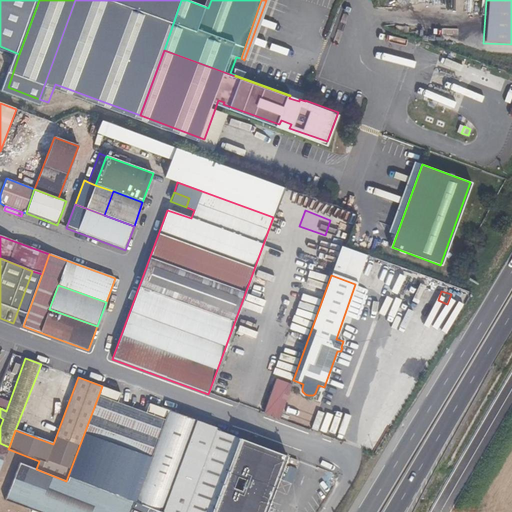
[(121,394),(102,386),(66,481),(132,507),(169,411),(149,404),(145,413),(117,403),(121,394)]
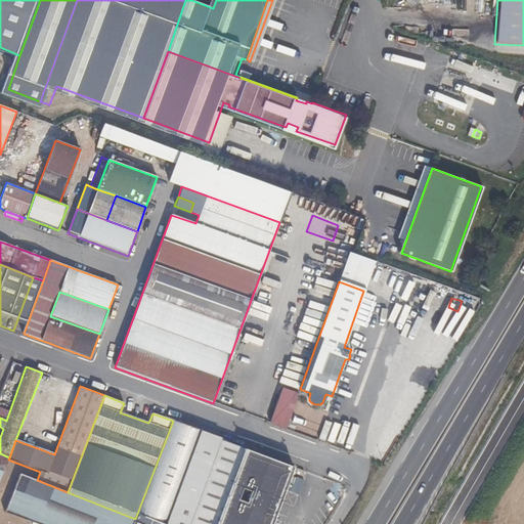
[(269,424),(286,430),(296,401),(280,395),(269,424)]
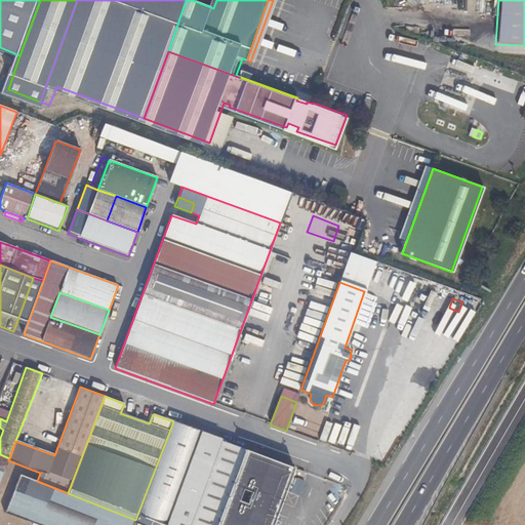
[(215,524),(244,450),(220,442),(221,439),(173,421),(135,520),(148,524),(215,524)]
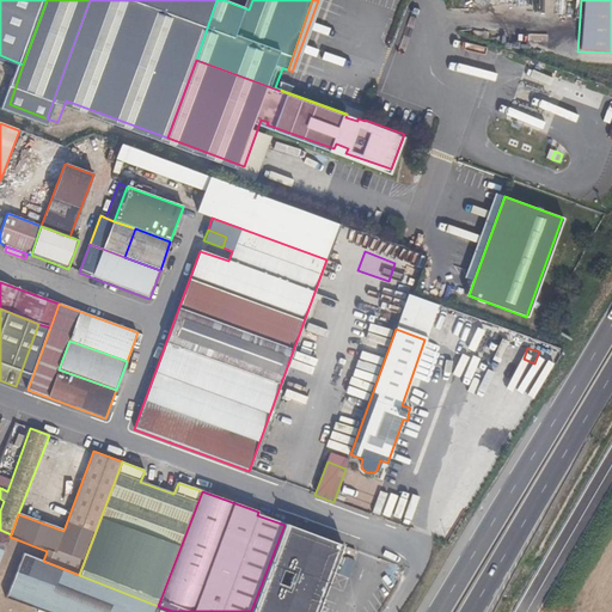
[(251,611),(318,611),(342,545),(285,525),(251,611)]
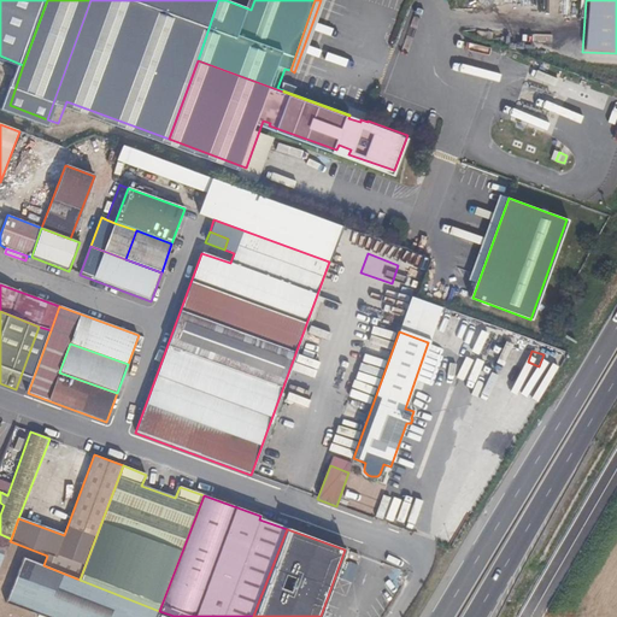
[(23,558),(5,605),(39,616),(65,616),(80,580),(43,565),(23,558)]
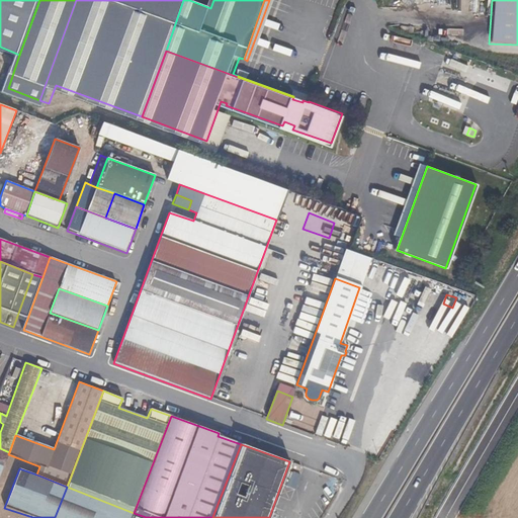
[(294,489),(299,473),(290,470),(284,485),(294,489)]
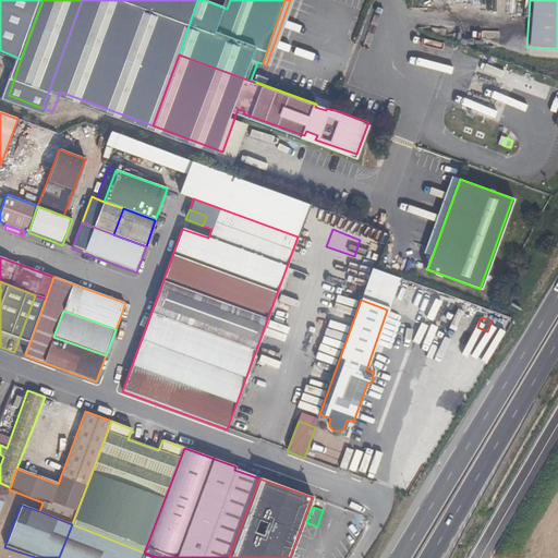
[(144,553),(72,524),(59,557),(142,557),(143,557),(144,553)]
